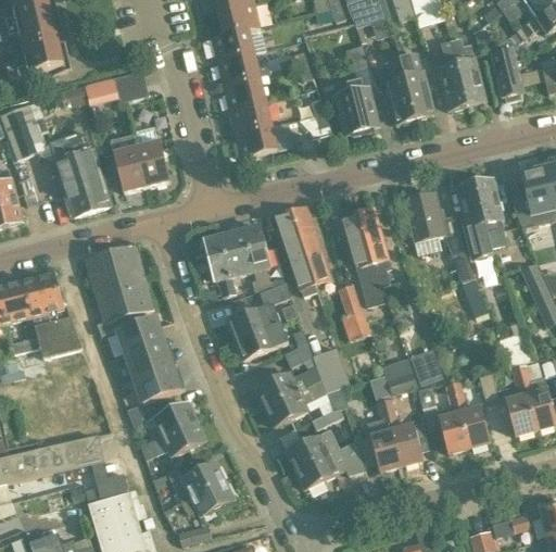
[(10,0),(14,16),(7,19),(2,15),(0,15),(0,40),(8,38),(11,34),(17,33),(26,64),(20,66),(14,63),(5,65),(9,77),(45,69),(47,75),(73,70),(54,0),(10,0)]
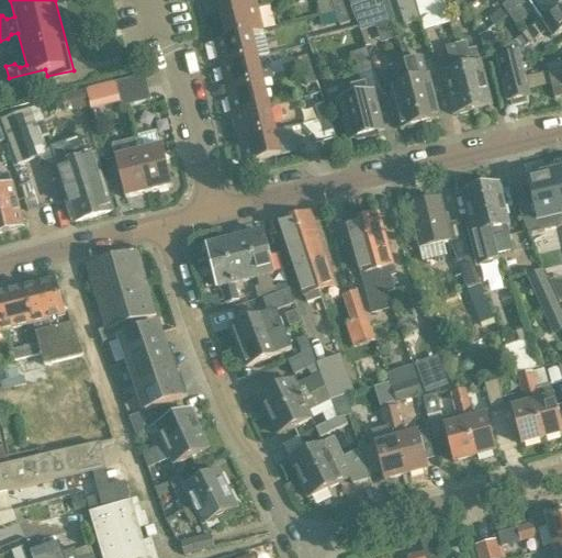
[(256,1),(256,0),(216,0),(220,10),(256,1)]
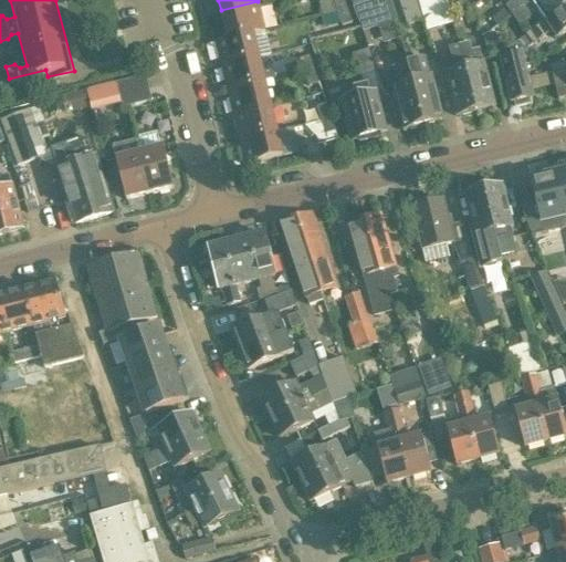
[(334,0),(337,9),(347,6),(345,0),(334,0)]
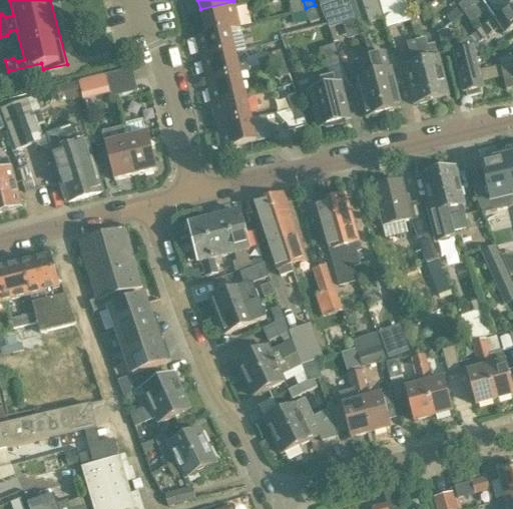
[(358,16),(357,14),(352,0),(329,0),(320,3),(329,25),(358,16)]
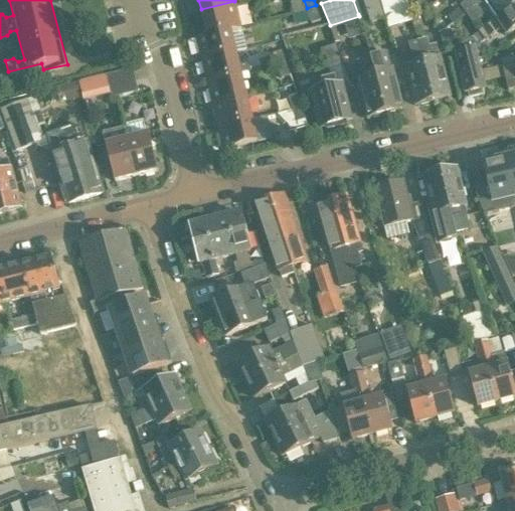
[(353,0),(358,14),(367,12),(369,18),(384,14),(380,0),(353,0)]
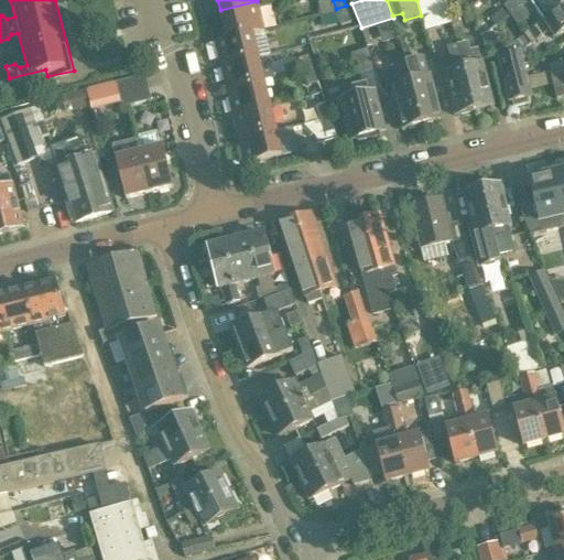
[(416,0),(421,15),(424,27),(452,19),(445,0),(416,0)]
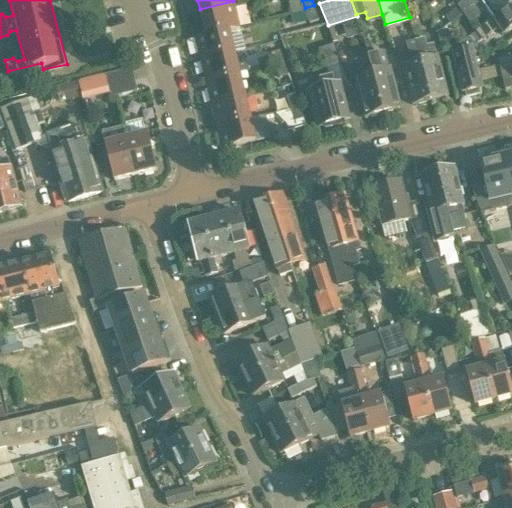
[(408,0),(413,8),(423,2),(422,0),(408,0)]
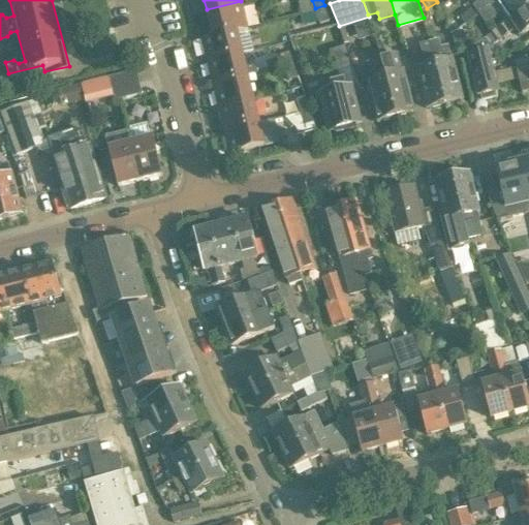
[(479,12),(496,0),(477,0),(473,3),(458,13),(465,21),(479,11),(479,12)]
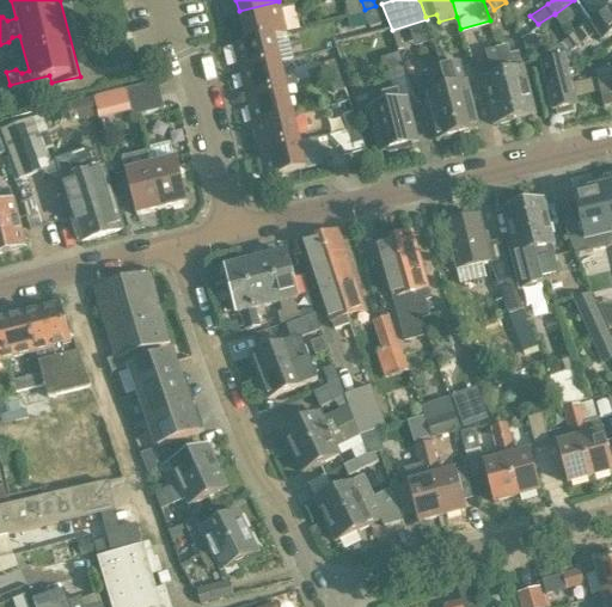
[(611,1),(611,0),(574,0),(555,14),(562,23),(581,8),(589,18),(611,1)]
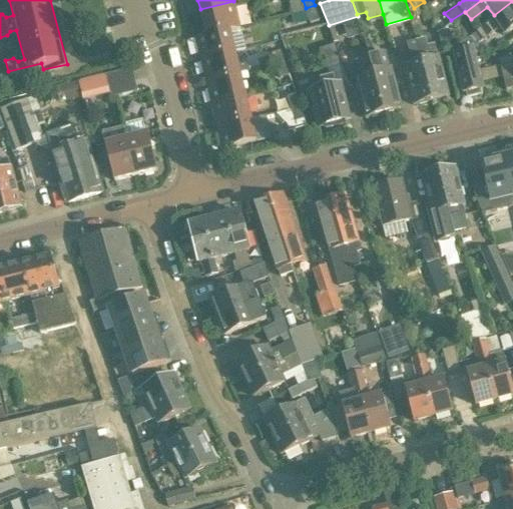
[(239,25),(233,1),(200,9),(205,32),(229,27),(239,25)]
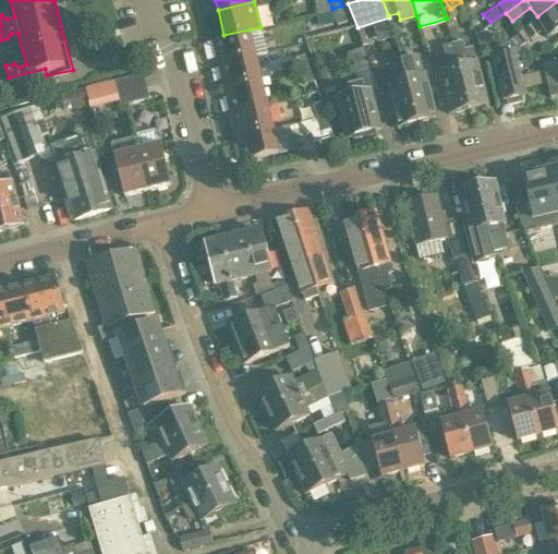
[(557,1),(537,16),(537,17),(519,31),(525,40),(544,27),(549,35),(557,27),(557,1)]
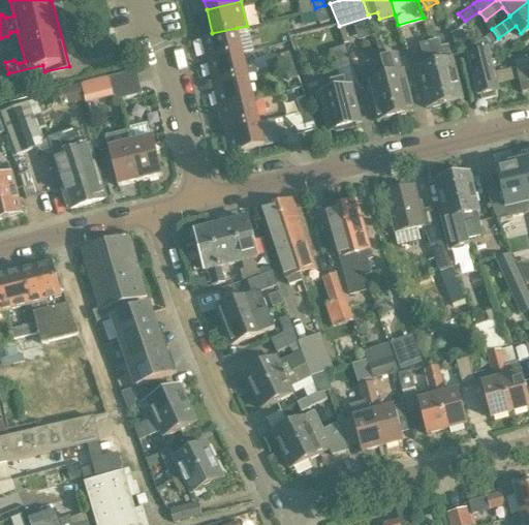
[(329,18),(324,5),(315,8),(319,22),(329,18)]
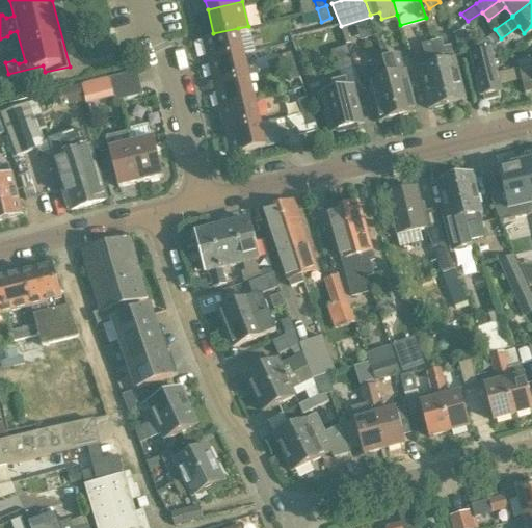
[(453,31),(456,43),(469,40),(464,27),(453,31)]
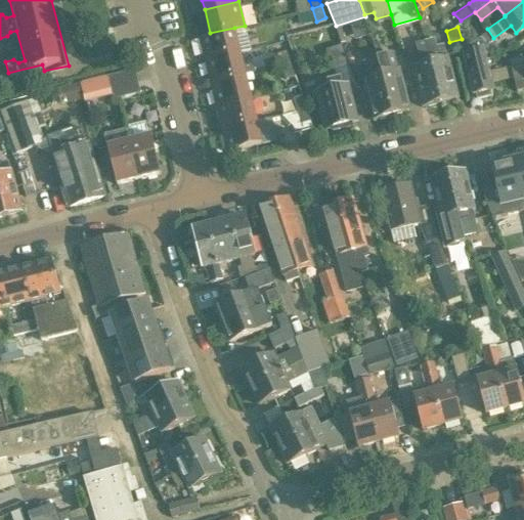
[(234,28),(210,33),(199,35),(205,58),(239,50),(234,28)]
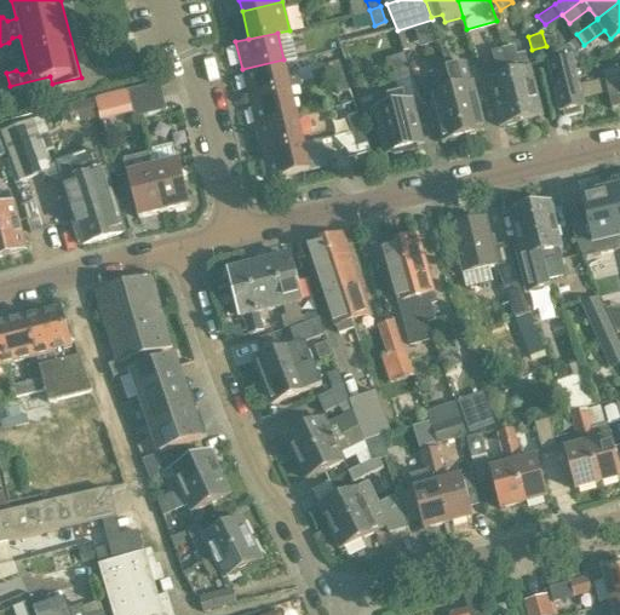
[(515,44),(503,46),(521,119),(543,114),(529,64),(528,65),(524,51),(517,52),(515,44)]
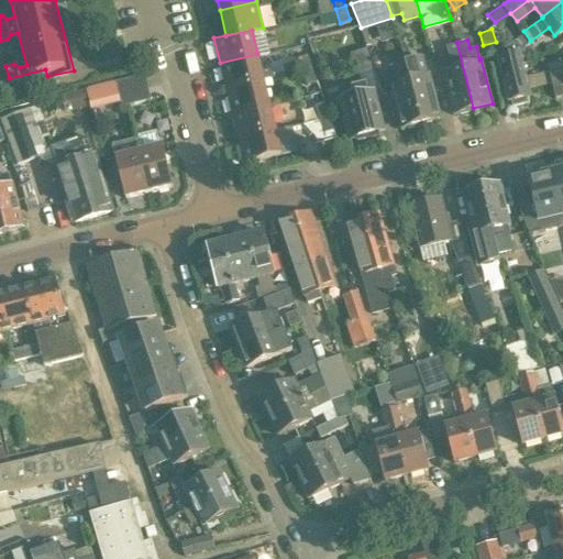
[(473,108),(456,42),(446,45),(451,66),(443,68),(454,112),(473,108)]
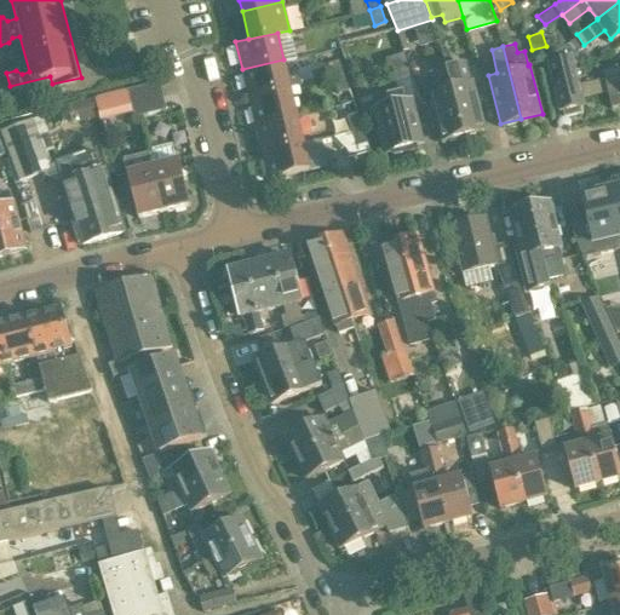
[(405,76),(412,73),(403,50),(385,56),(394,80),(405,76)]
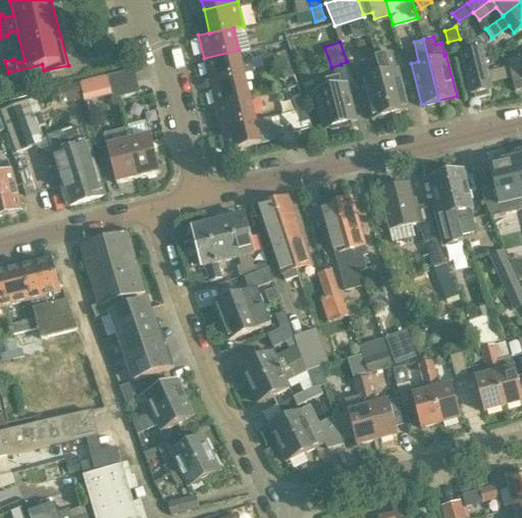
[(489,79),(486,68),(480,45),(461,50),(472,92),(491,87),(489,79)]
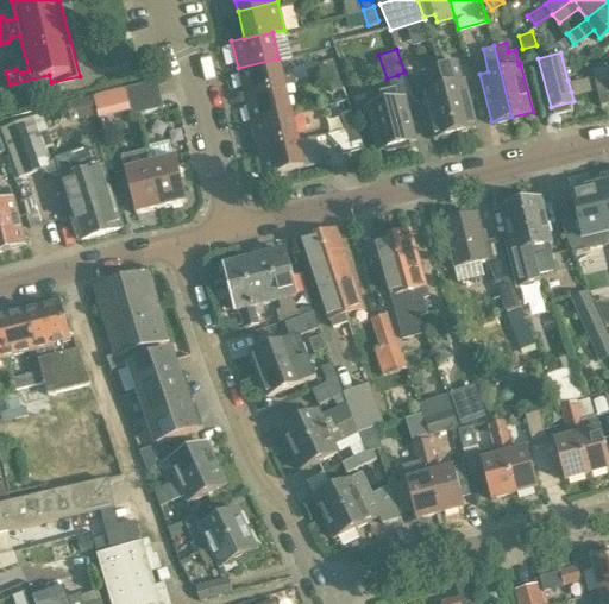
[(327,75),(338,70),(332,56),(321,60),(327,75)]
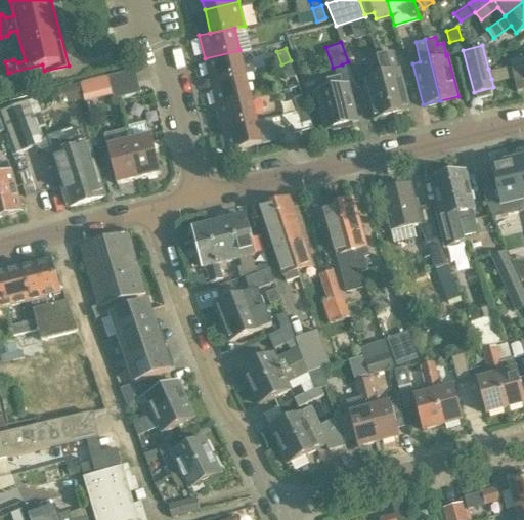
[(246,73),(239,50),(205,58),(210,81),(246,73)]
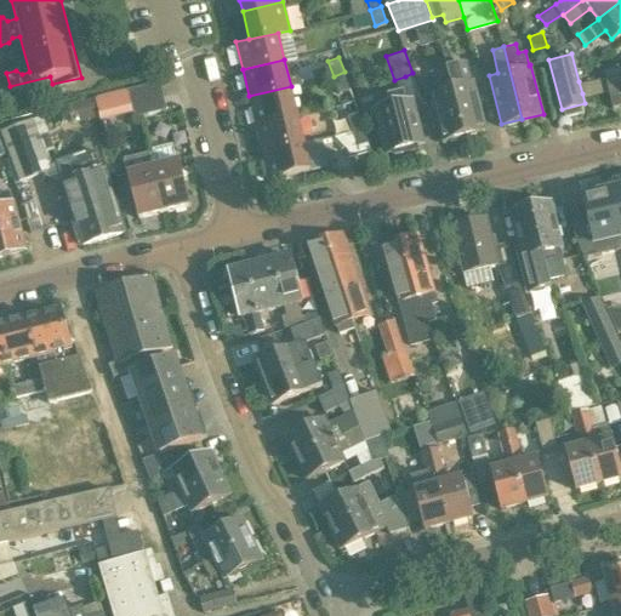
[(609,87),(620,84),(620,64),(605,69),(607,75),(579,81),(582,93),(609,87)]
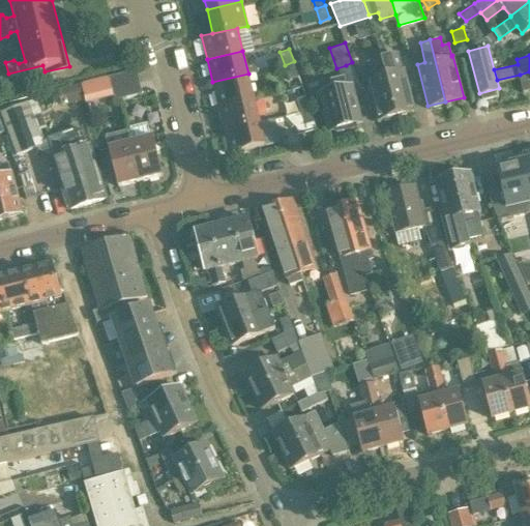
[(395,56),(382,59),(396,114),(414,110),(404,67),(399,68),(395,56)]
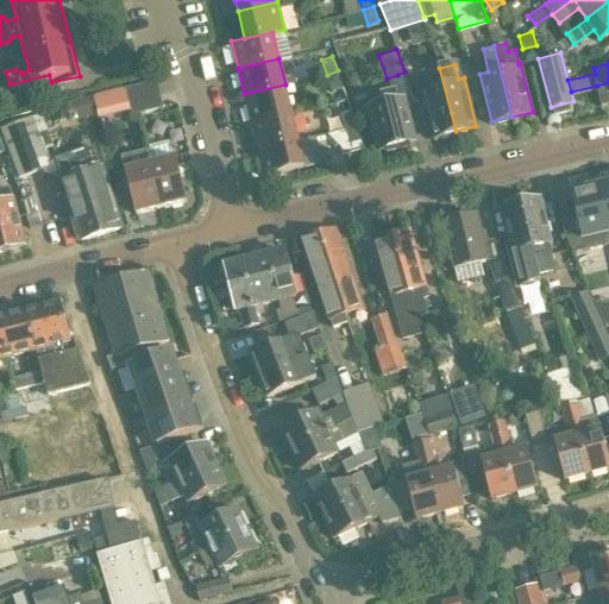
[(456,131),(439,68),(424,73),(427,86),(422,88),(435,137),(456,131)]
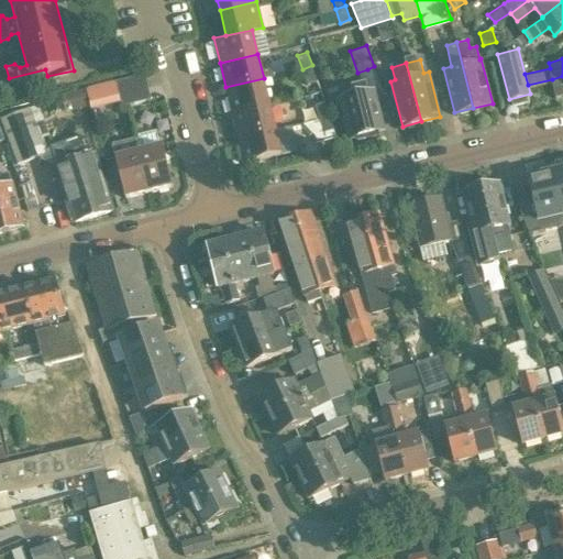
[(312,65),(302,69),(307,83),(317,79),(312,65)]
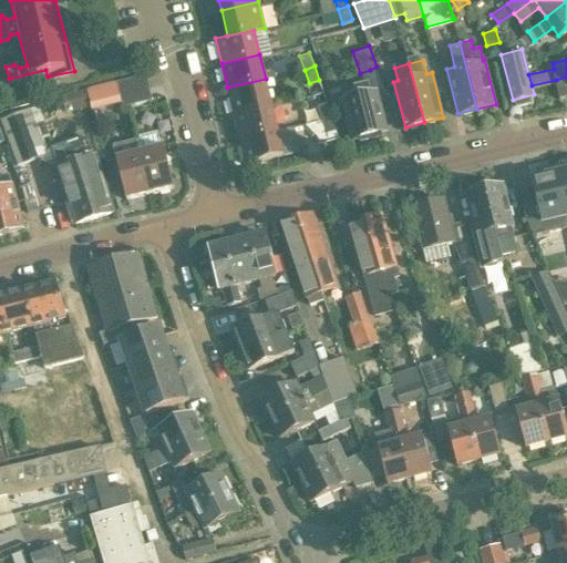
[(119,91),(148,84),(145,71),(115,79),(119,91)]
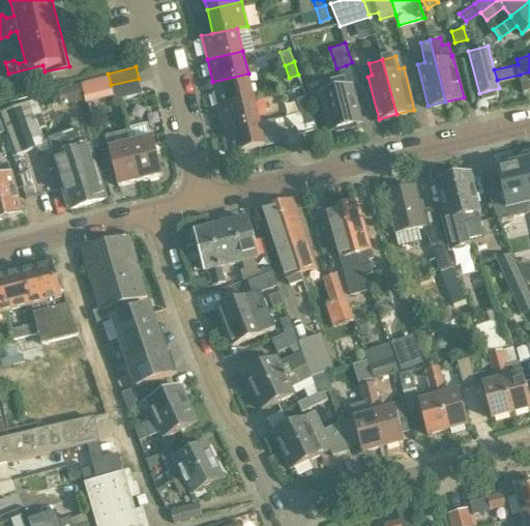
[(529,71),(520,75),(524,89),(529,87),(529,71)]
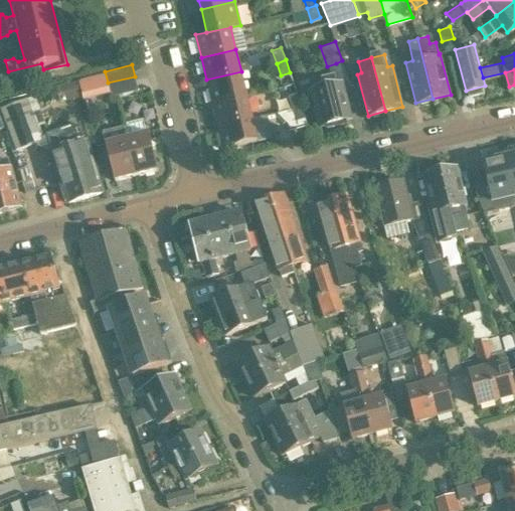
[(241,71),(206,79),(212,103),(246,94),(241,71)]
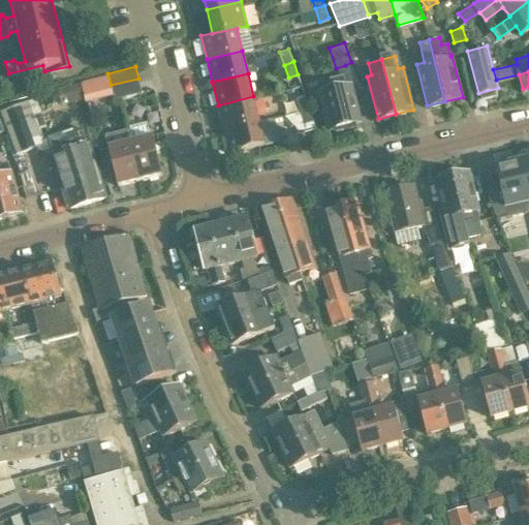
[(138,79),(111,85),(114,98),(142,90),(138,79)]
